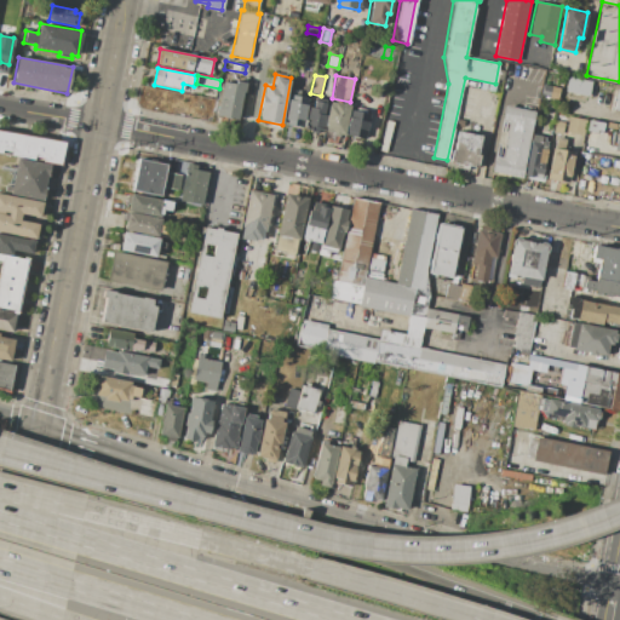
[(564,91),(587,96),(590,81),(567,76),(564,91)]
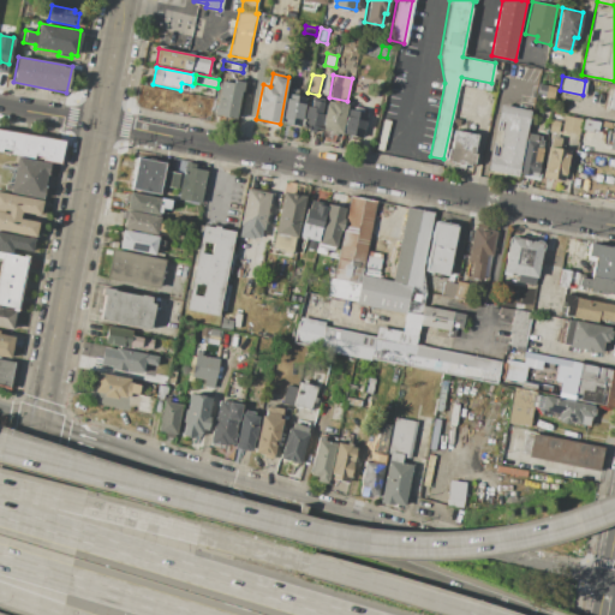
[(221,81),(233,83),(234,79),(245,81),(243,93),(240,93),(236,119),(214,114),(221,81)]
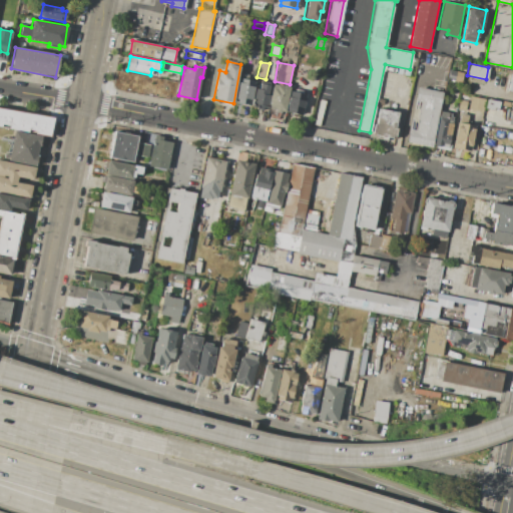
[(449,69),(464,72),(463,81),(447,78),(449,69)]
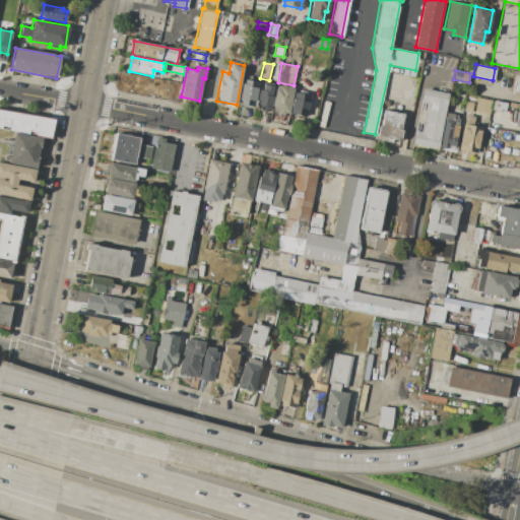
[(244,75),(252,76),(251,81),(259,83),(254,108),(238,105),(244,75)]
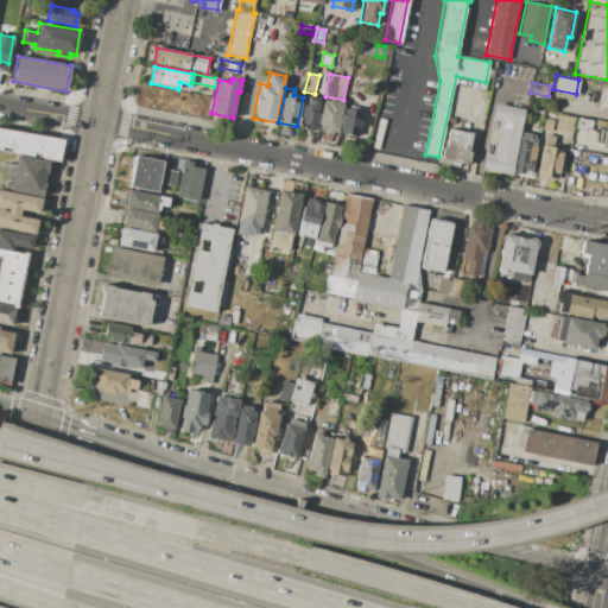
[(304,105),(306,105),(309,97),(321,100),(318,107),(321,108),(316,130),(299,126),(304,105)]
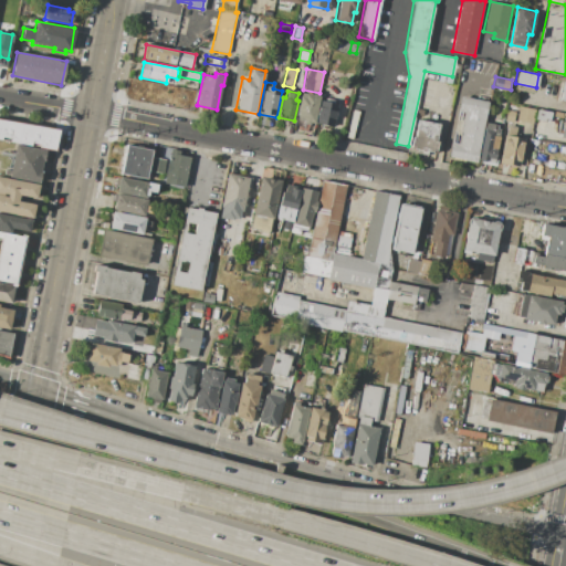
[(527,92),(545,95),(542,108),(525,105),(527,92)]
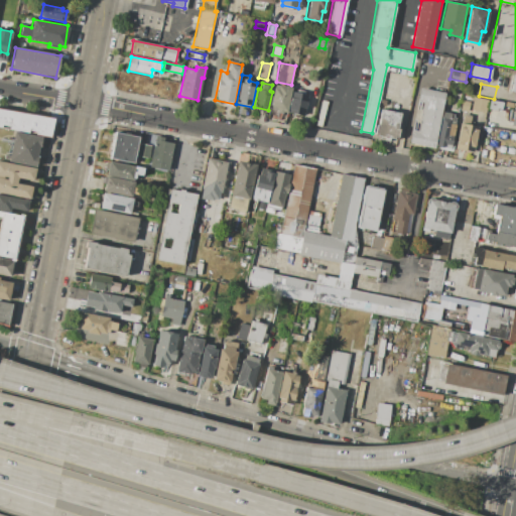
[(274,88),(277,88),(278,85),(291,88),(286,112),(283,111),(282,114),(277,113),(277,110),(270,108),(274,88)]
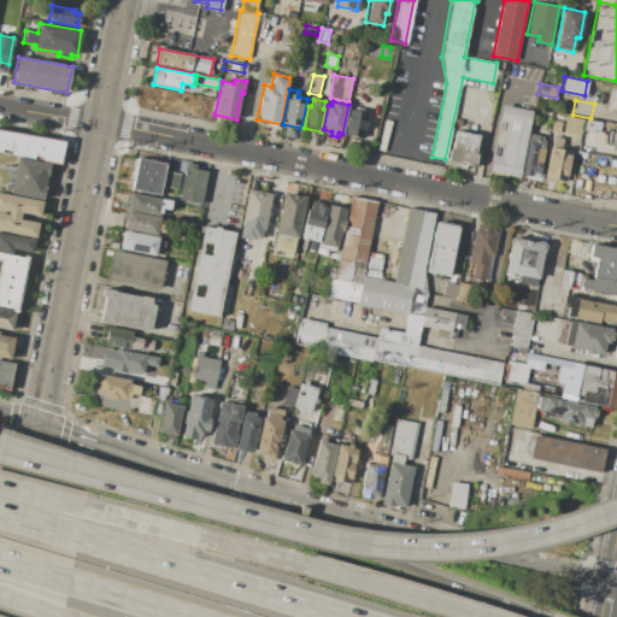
[(501,105),(532,111),(519,176),(489,170),(492,156),(498,157),(505,122),(499,121),(501,105)]
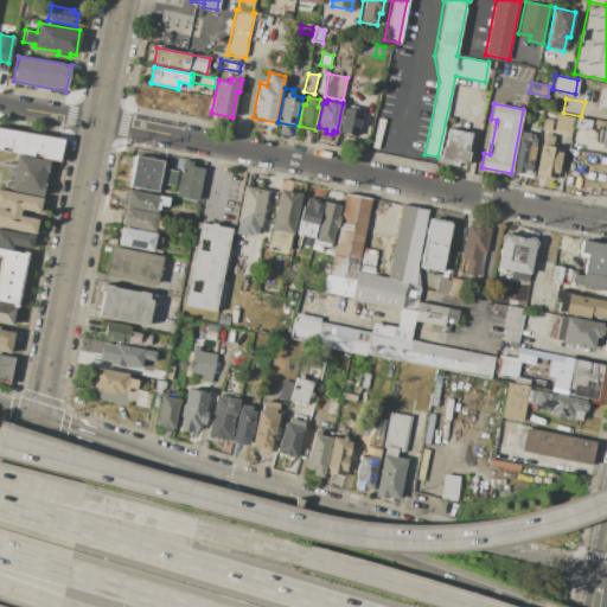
[(344,108),(363,112),(358,135),(339,132),(344,108)]
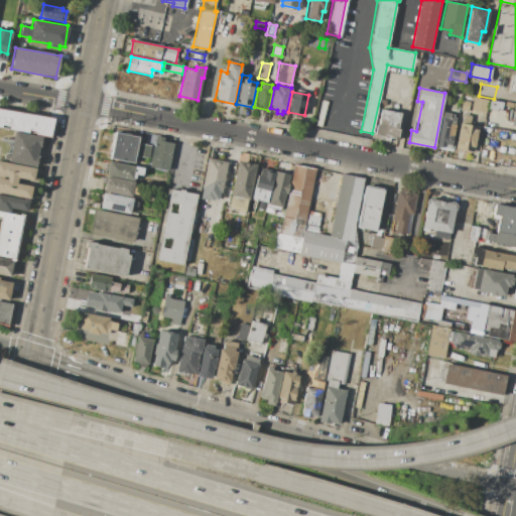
[(474,97),(488,100),(486,113),(471,110),(474,97)]
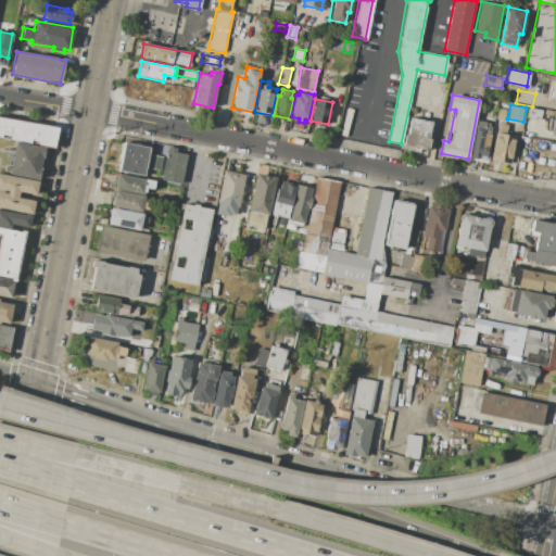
[(411,106),(418,108),(416,115),(409,114),(411,106)]
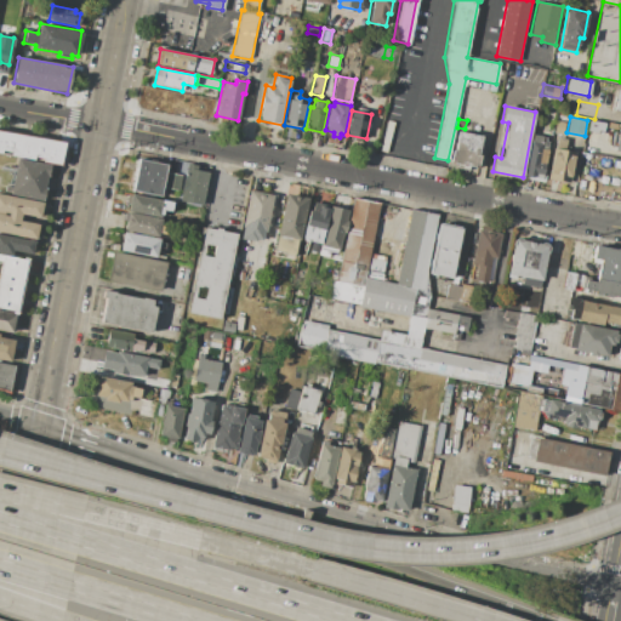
[(387,120),(396,121),(389,153),(381,152),(387,120)]
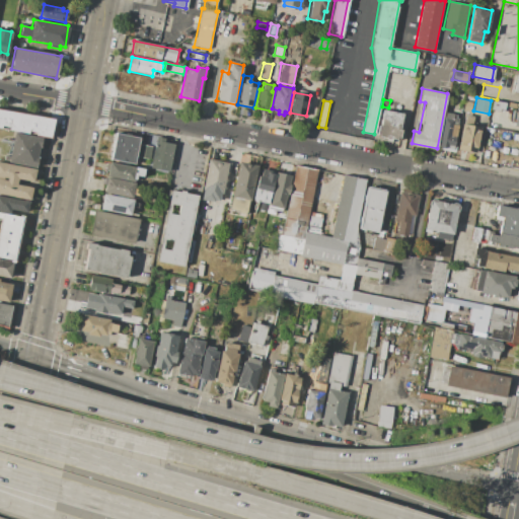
[(464,100),(473,102),(471,113),(462,110),(464,100)]
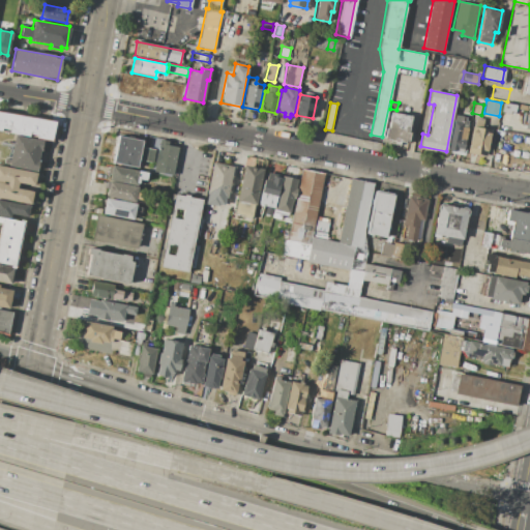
[(0,111),(54,121),(51,140),(35,138),(35,135),(28,134),(27,136),(7,133),(8,129),(0,127),(0,111)]
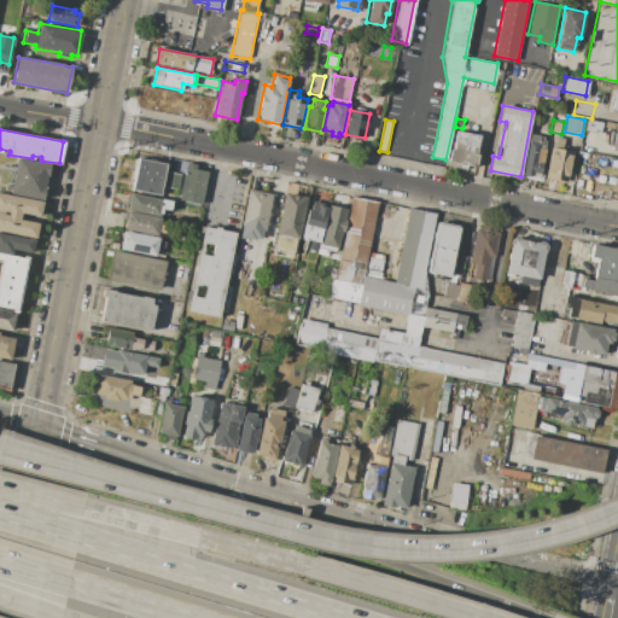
[(455,130),(482,136),(474,168),(467,167),(466,169),(455,167),(455,164),(447,162),(450,150),(452,150),(455,130)]
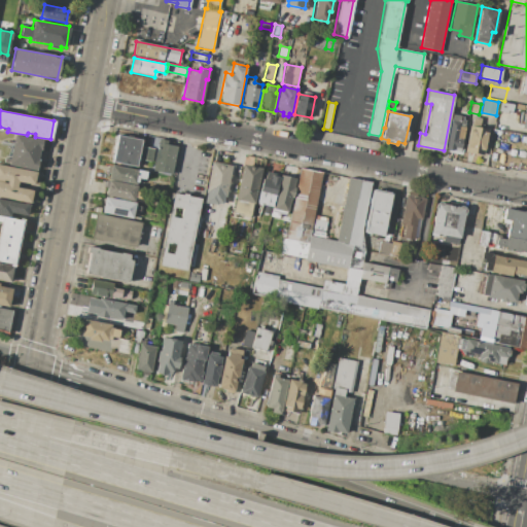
[(453,115),(467,117),(461,147),(463,147),(462,154),(446,151),(453,115)]
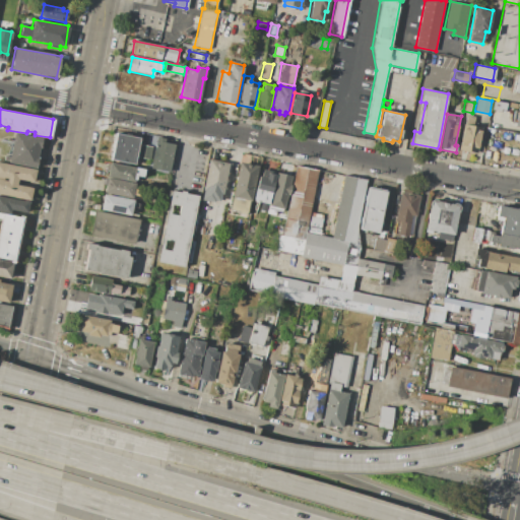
[(465,116),(475,118),(473,126),(482,128),(476,153),(458,150),(465,116)]
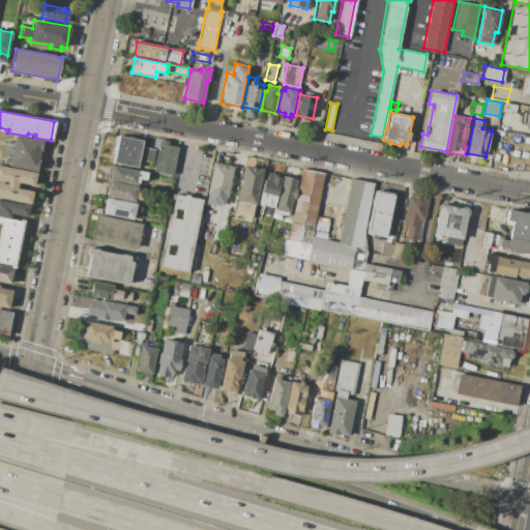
[(13,135),(41,141),(35,171),(7,165),(13,135)]
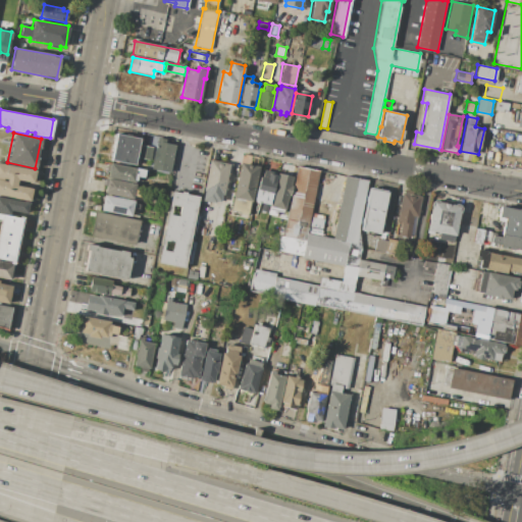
[(116,134),(140,139),(135,165),(111,160),(116,134)]
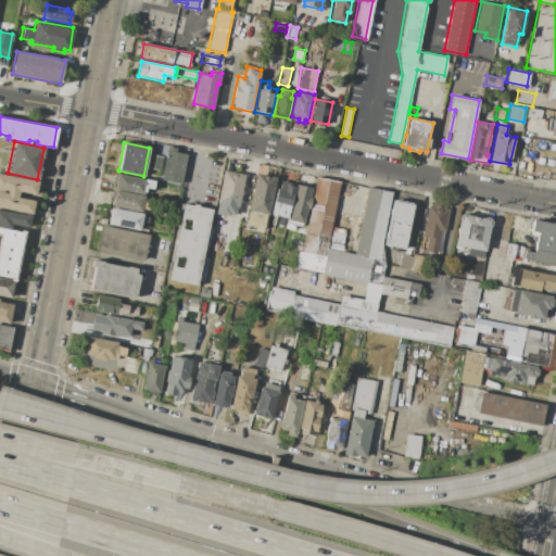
[(167,147),(177,149),(177,151),(188,153),(181,185),(161,180),(167,147)]
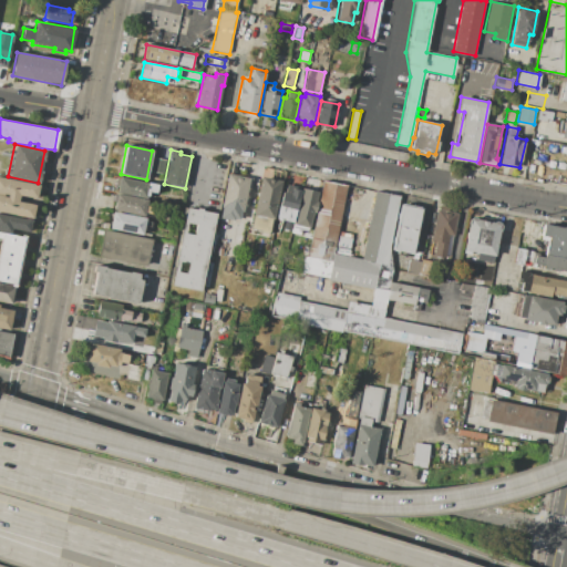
[(154,157),(166,160),(163,175),(151,173),(154,157)]
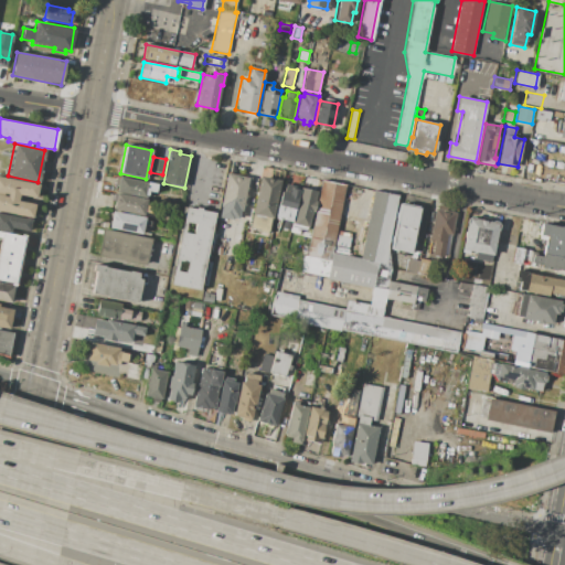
[(227,173),(249,178),(242,212),(240,211),(237,219),(233,217),(232,221),(219,217),(221,208),(220,206),(227,173)]
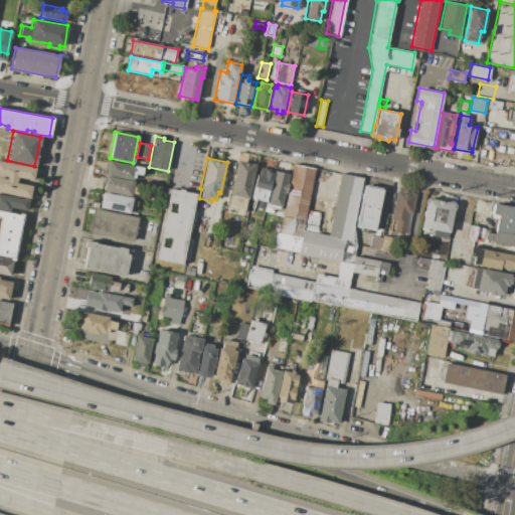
[(0,161),(34,169),(32,180),(17,177),(16,183),(31,186),(28,199),(0,192),(0,161)]
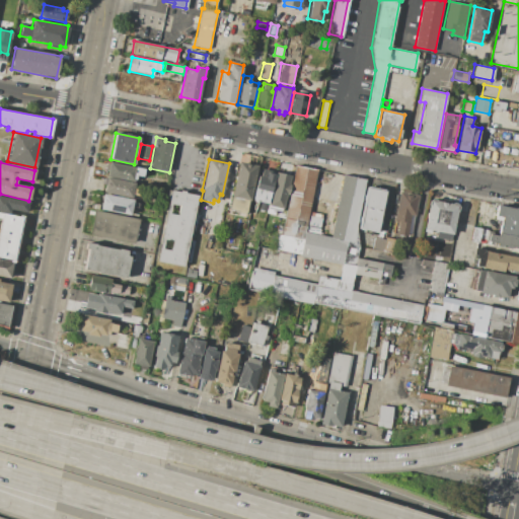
[(109,162),(145,169),(143,177),(137,175),(135,181),(106,176),(109,162)]
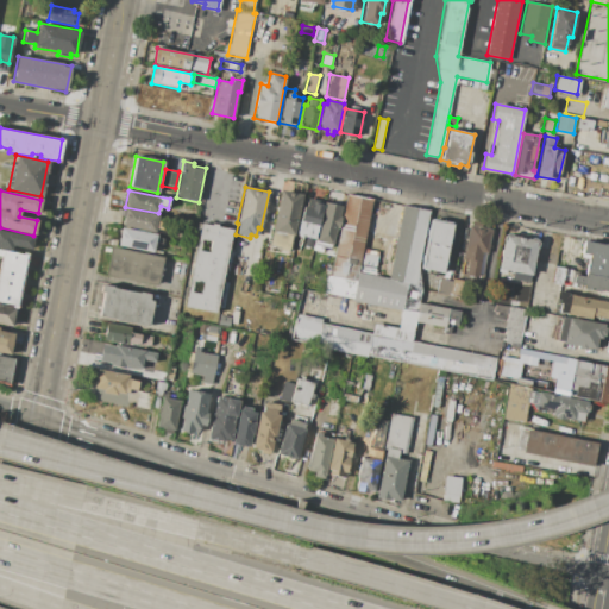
[(280,190),(302,194),(294,236),(286,233),(283,244),(270,242),(280,190)]
